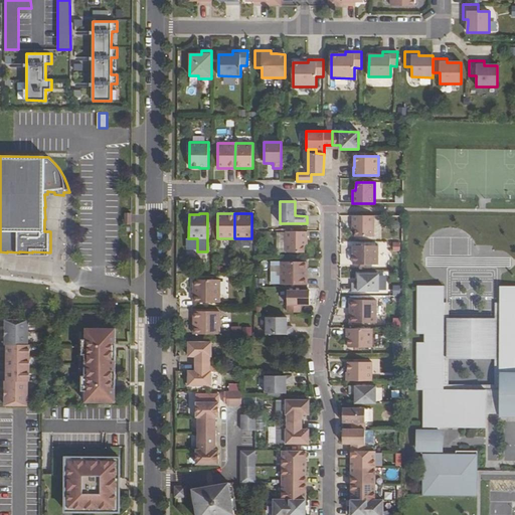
[(355,236),(373,236),(374,216),(352,215),(352,229),(355,229),(355,236)]
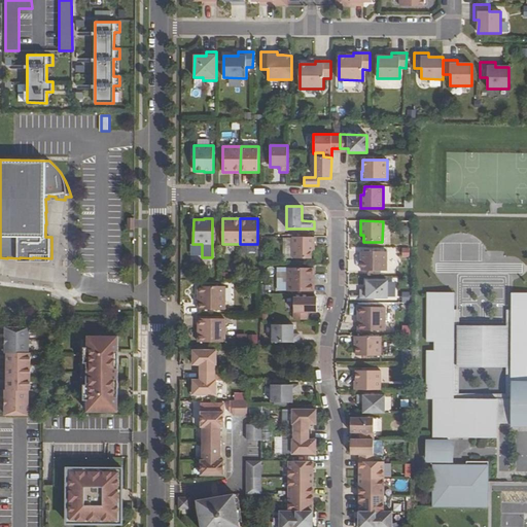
[(314,237),(292,237),(292,258),(311,258),(311,250),(314,250),(314,237)]
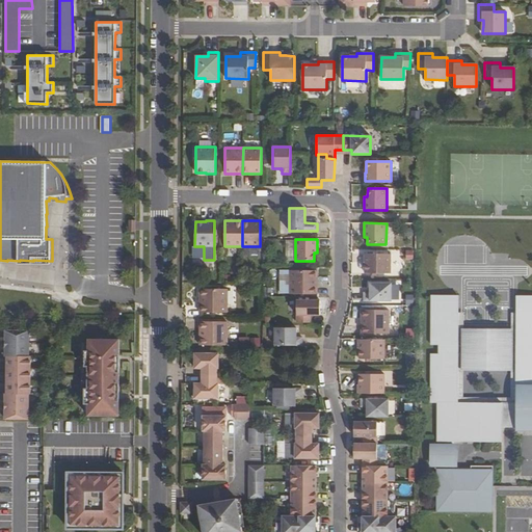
[(192,257),(204,257),(204,246),(194,246),(192,246),(192,257)]
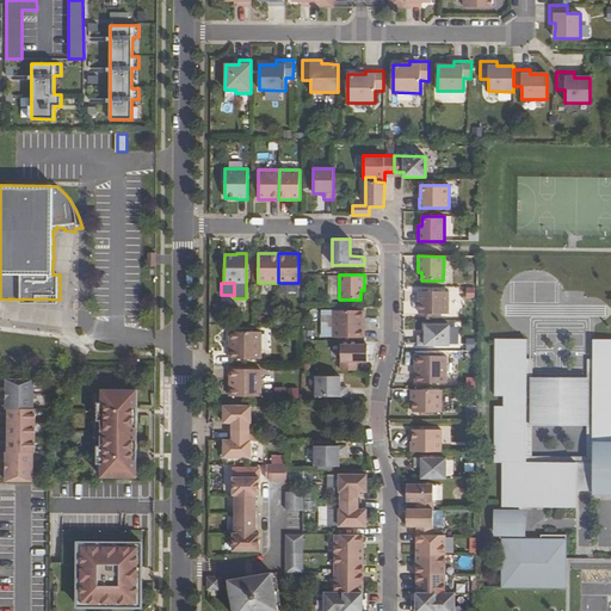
[(479,297),(477,287),(467,287),(468,297),(479,297)]
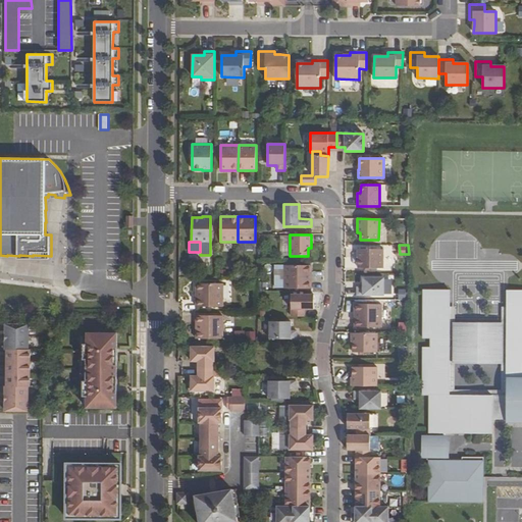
[(383,268),(383,249),(357,249),(357,257),(358,257),(358,268),(383,268)]
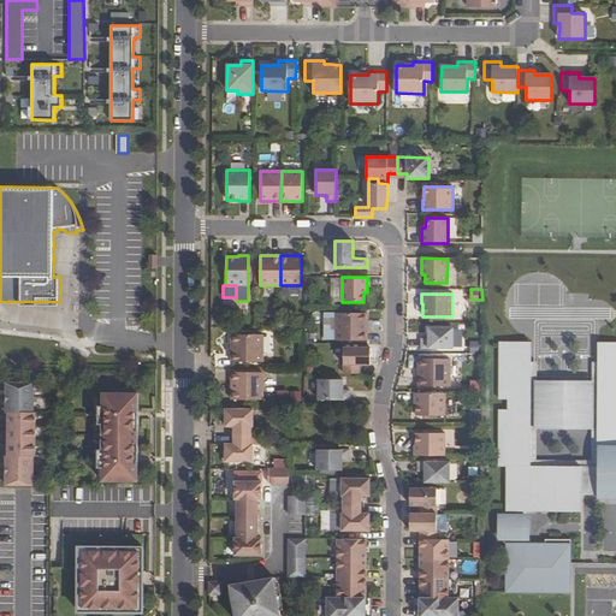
[(367,313),(336,313),(336,341),(367,341),(367,332),(365,332),(365,323),(367,323),(367,313)]
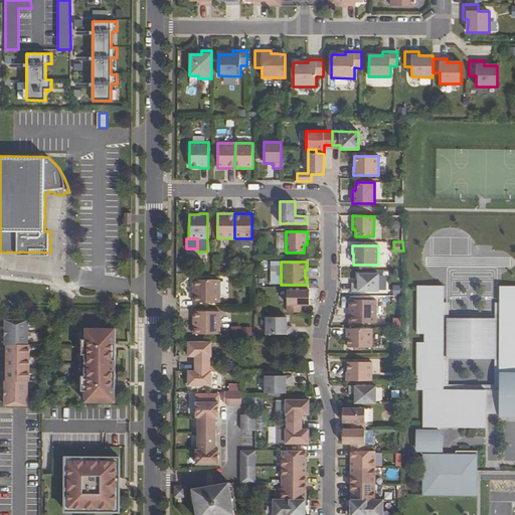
[(352,284),(352,291),(378,291),(378,274),(358,274),(358,284),(352,284)]
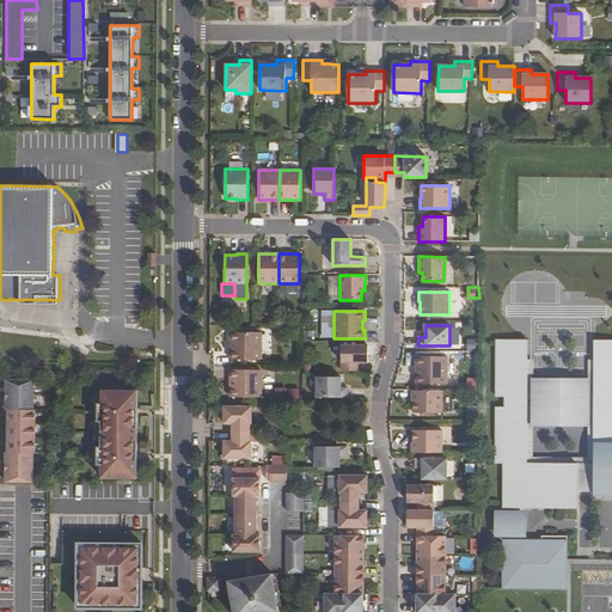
[(230,360),(261,360),(261,332),(230,332),(230,341),(232,341),(232,350),(230,350),(230,360)]
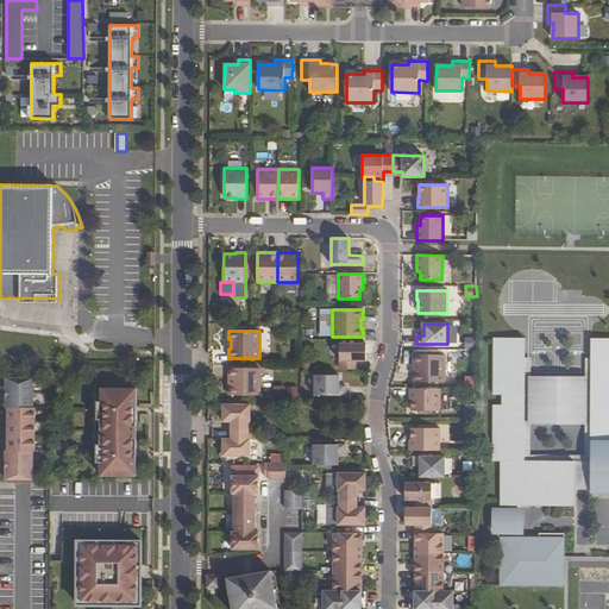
[(542,506),(573,506),(575,489),(575,462),(521,460),(521,439),(516,439),(518,427),(521,427),(522,406),(523,406),(525,405),(526,403),(526,402),(526,401),(526,400),(526,399),(526,397),(526,396),(525,396),(525,395),(523,394),(522,394),(523,372),(519,372),(519,360),(523,360),(523,358),(525,338),(494,338),(494,396),(502,396),(502,407),(494,407),(493,463),(501,463),(501,506),(523,506),(523,496),(542,496),(542,506)]
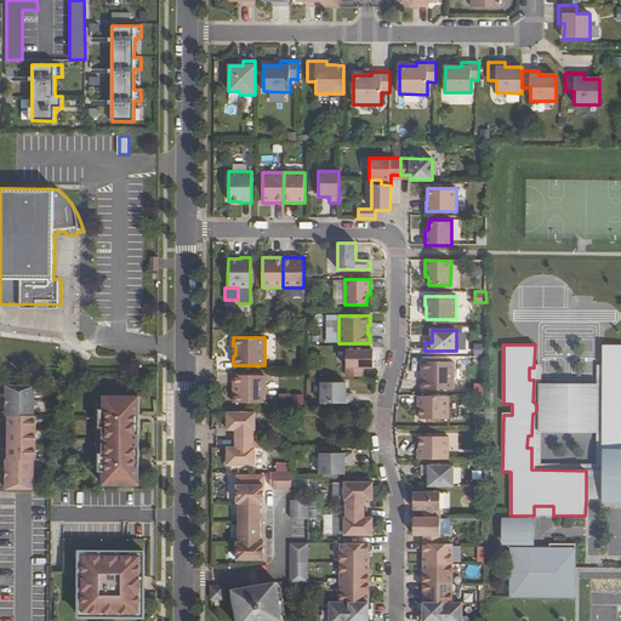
[(620,345),(603,346),(603,365),(603,392),(609,392),(609,400),(603,400),(603,437),(607,437),(607,449),(603,449),(602,471),(602,486),(620,486),(620,345)]
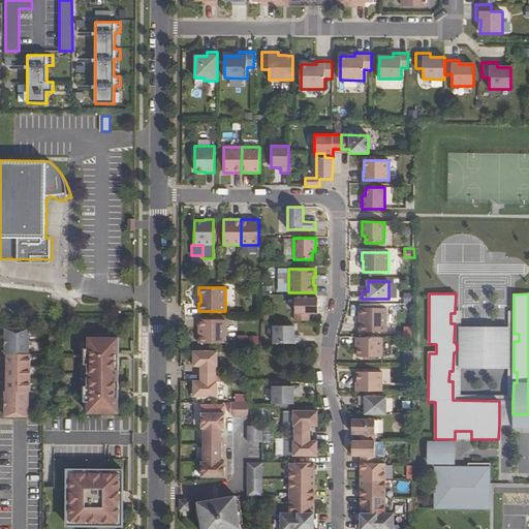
[(294,299),(294,320),(309,320),(309,313),(318,313),(318,299),(294,299)]
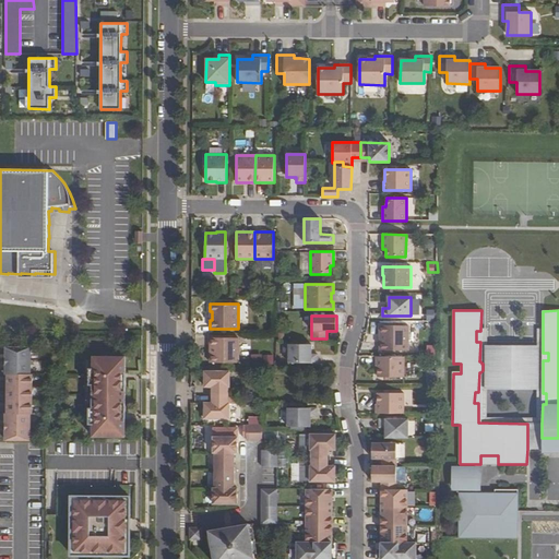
[(380,351),(408,351),(408,326),(380,325),(380,334),(382,334),(381,342),(380,342),(380,351)]
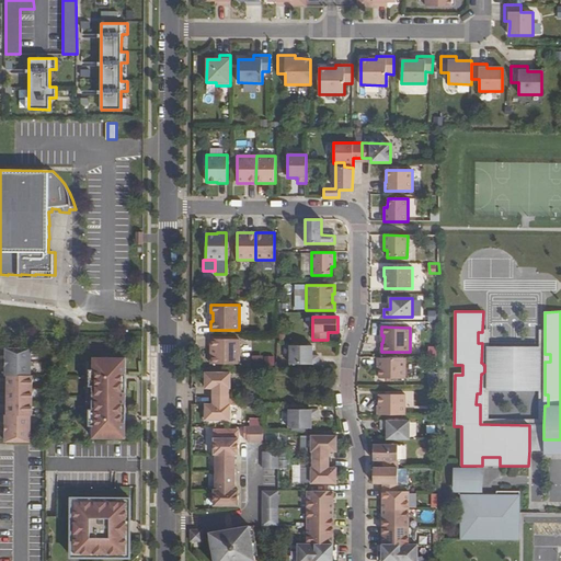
[(482,332),(478,332),(478,343),(482,343),(481,363),(482,363),(483,364),(483,365),(484,365),(484,366),(484,367),(484,368),(484,369),(484,370),(484,371),(483,373),(482,374),(481,374),(480,393),(477,393),(476,404),(480,404),(480,424),(529,425),(544,425),(545,405),(548,405),(548,395),(545,395),(545,362),(550,362),(550,354),(545,354),(545,330),(539,330),(539,347),(538,391),(538,419),(485,419),(487,390),(488,346),(488,330),(482,330),(482,332)]
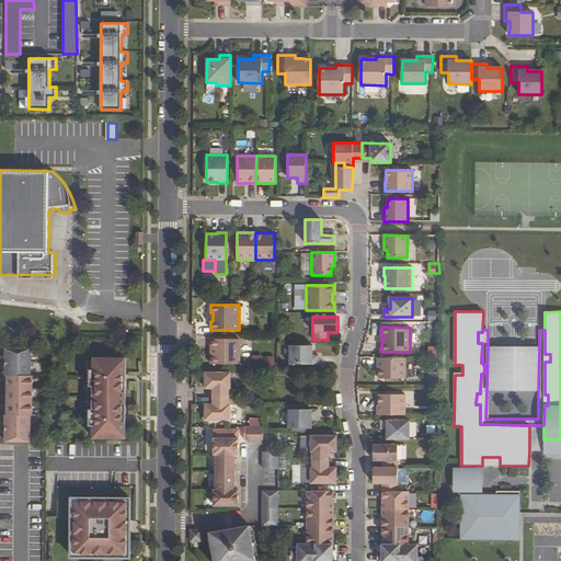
[(210,364),(239,364),(239,340),(210,339),(210,347),(213,347),(213,356),(210,356),(210,364)]
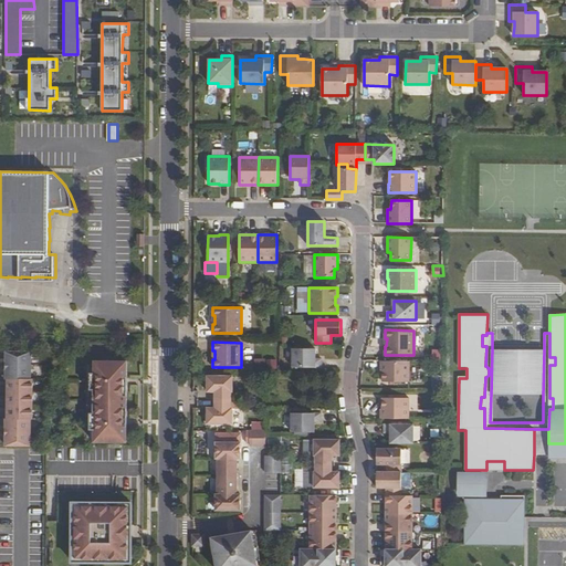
[(315,349),(292,348),(292,367),(322,367),(322,359),(315,359),(315,349)]
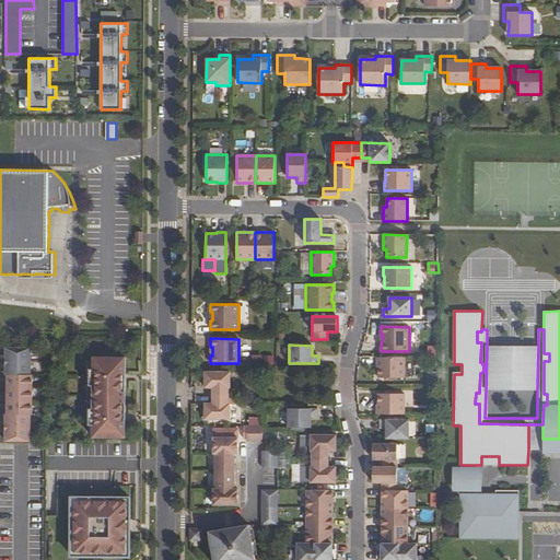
[(538,347),(487,346),(486,389),(537,391),(538,347)]
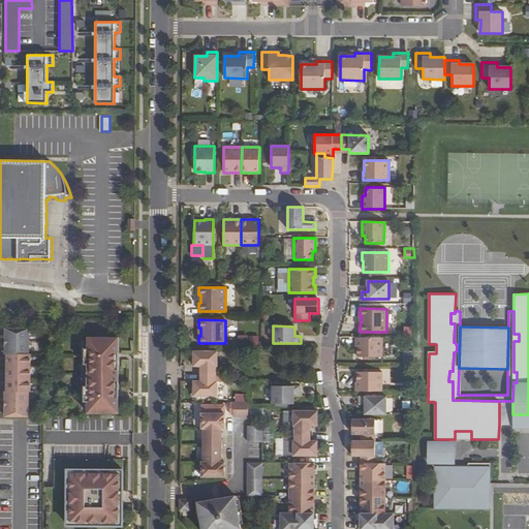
[(28,354),(28,329),(5,329),(5,354),(6,354),(6,391),(4,391),(4,415),(28,416),(28,391),(30,391),(30,354),(28,354)]
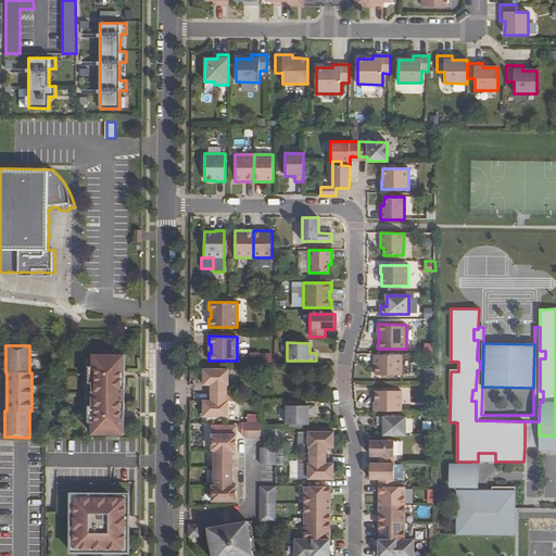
[(252,352),(252,362),(274,363),(274,353),(252,352)]
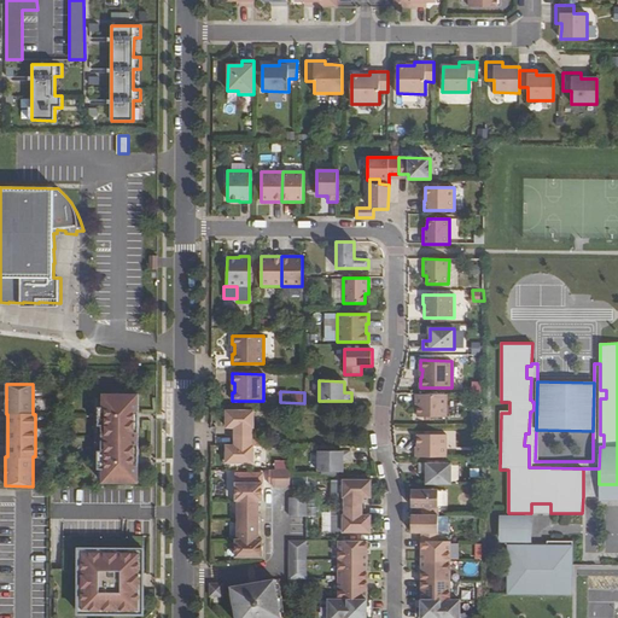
[(138,483),(138,395),(103,395),(103,408),(99,408),(99,415),(94,415),(94,418),(99,418),(99,425),(103,425),(103,436),(97,436),(97,442),(103,442),(103,452),(98,452),(98,459),(93,459),(93,462),(98,462),(98,468),(103,468),(103,483),(138,483)]
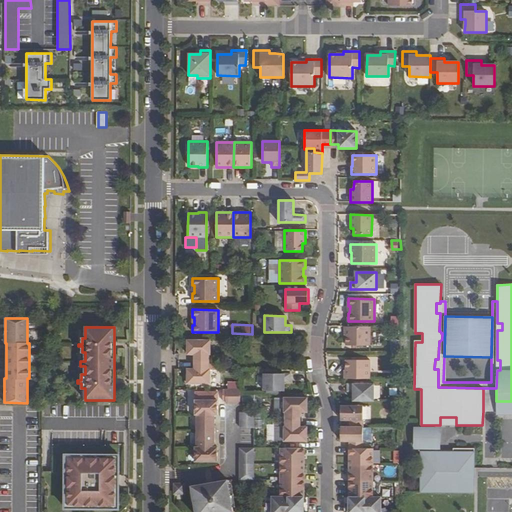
[(347,348),(366,348),(366,327),(344,327),(344,340),(347,340),(347,348)]
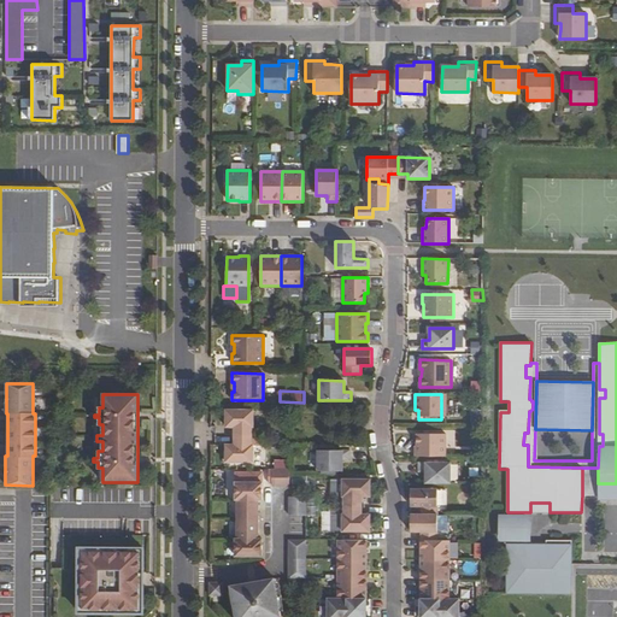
[(253,410),(225,410),(225,427),(234,427),(234,436),(251,436),(251,427),(253,427),(253,410)]
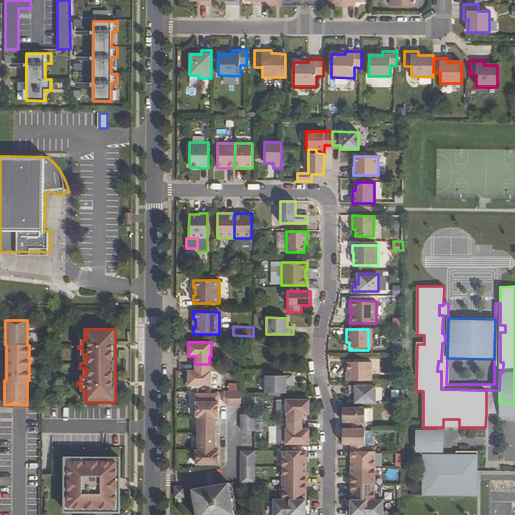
[(346,380),(367,381),(367,360),(349,360),(349,368),(346,368),(346,380)]
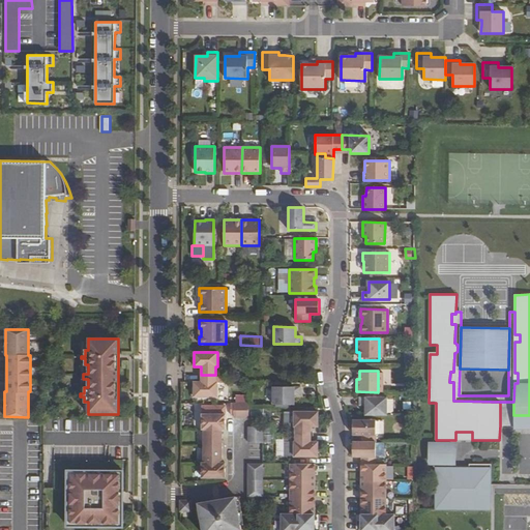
[(215,375),(201,375),(201,382),(194,382),(194,396),(217,396),(217,382),(215,382),(215,375)]
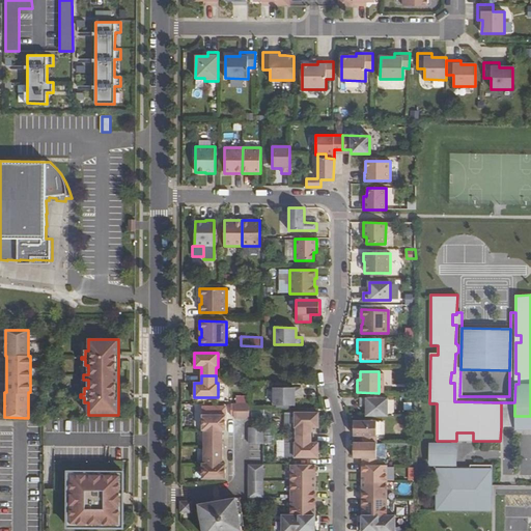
[(300,396),(300,388),(273,388),(273,406),(294,406),(295,396),(300,396)]
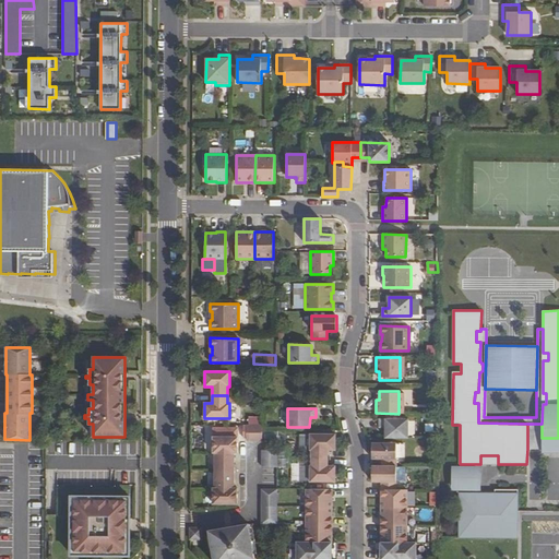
[(382,438),(405,438),(405,419),(377,419),(377,428),(382,428),(382,438)]
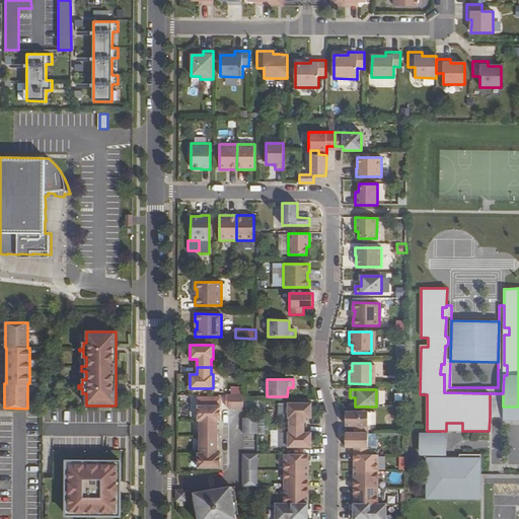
[(518,406),(503,406),(503,393),(490,393),(490,417),(503,418),(504,420),(518,420),(518,406)]
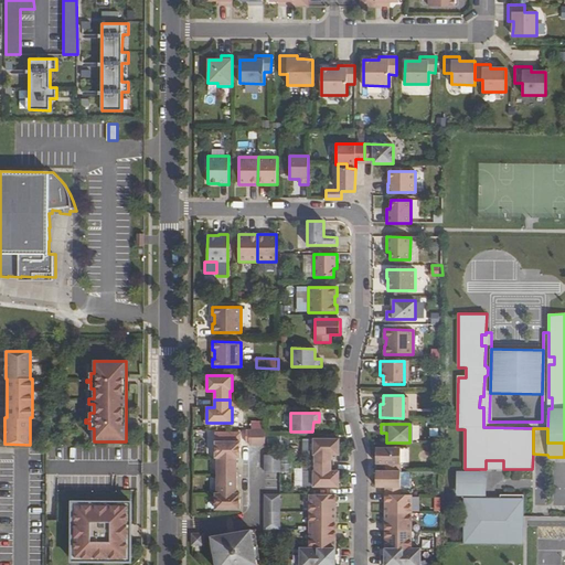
[(248,430),(248,448),(265,448),(265,434),(265,430),(248,430)]
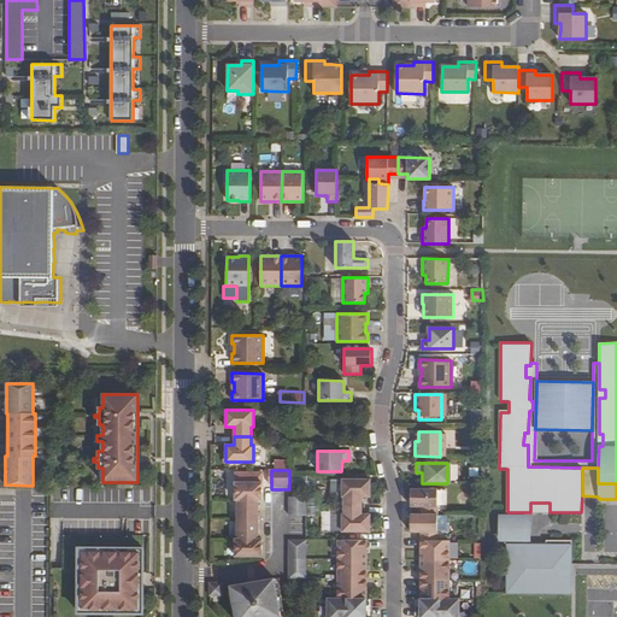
[(342,495),(342,480),(333,480),(333,495),(342,495)]
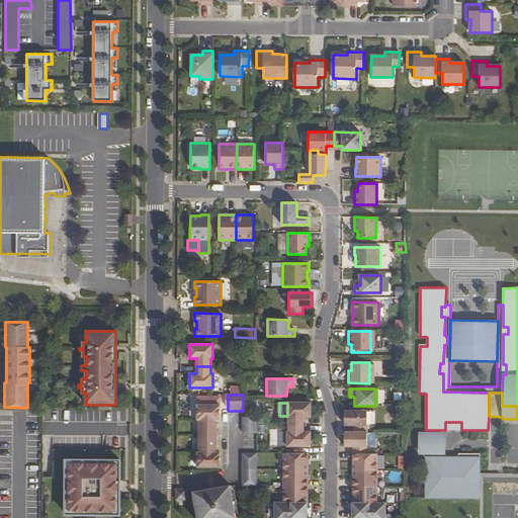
[(288,424),(304,424),(304,417),(311,417),(311,403),(287,403),(287,416),(287,417),(288,417),(288,424)]
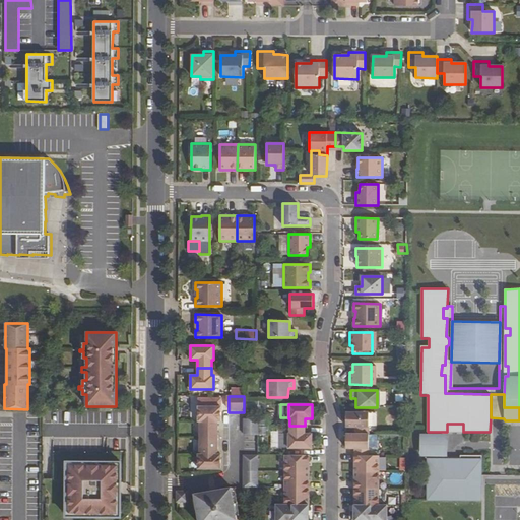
[(198,468),(220,468),(220,454),(217,454),(217,420),(220,420),(220,406),(198,406),(198,420),(199,420),(199,454),(198,454),(198,468)]
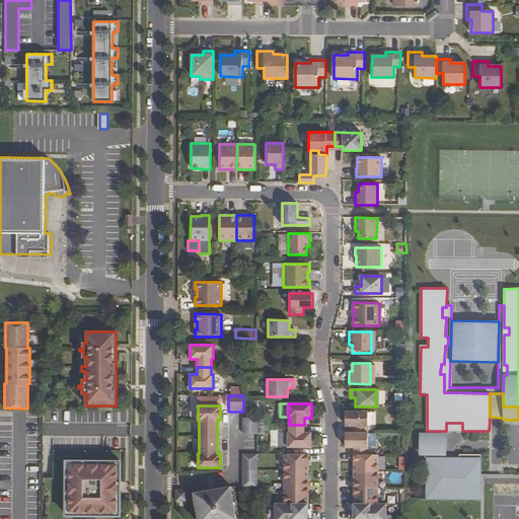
[(354,433),(367,433),(367,412),(345,412),(345,426),(354,426),(354,433)]
